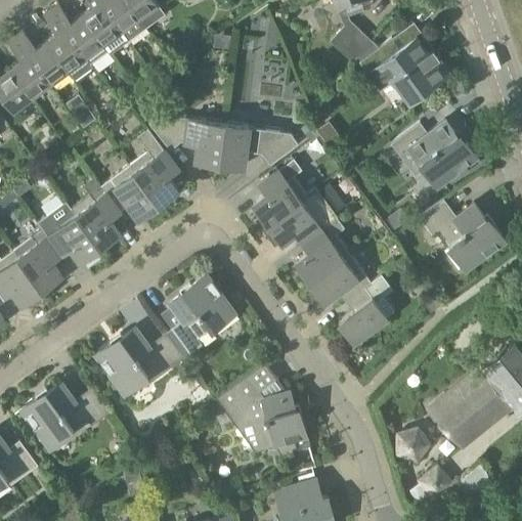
[(104,45),(105,44),(113,54),(129,43),(116,25),(97,0),(88,0),(94,7),(82,15),(96,35),(104,45)]
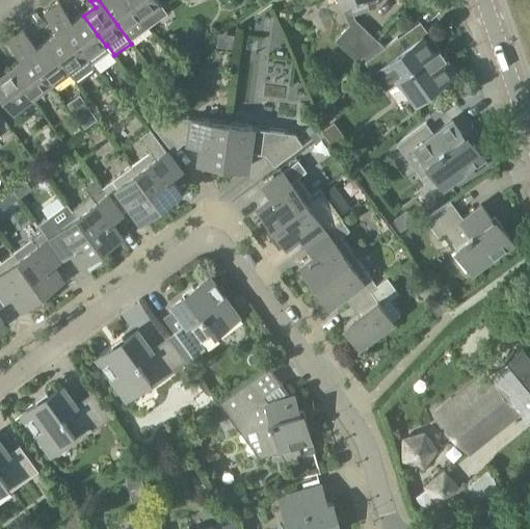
[(99,0),(117,25),(131,44),(150,29),(127,0),(99,0)]
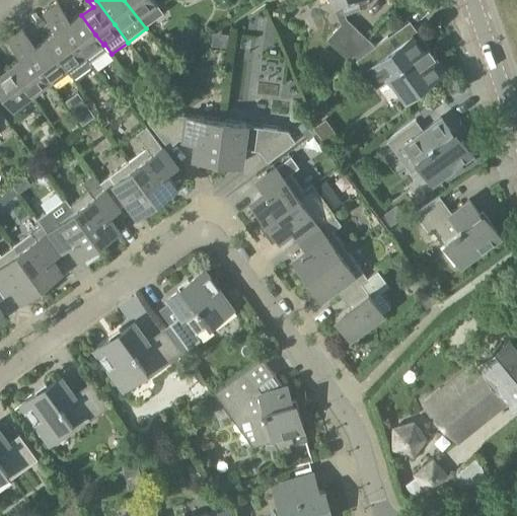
[(124,0),(146,28),(165,14),(154,0),(124,0)]
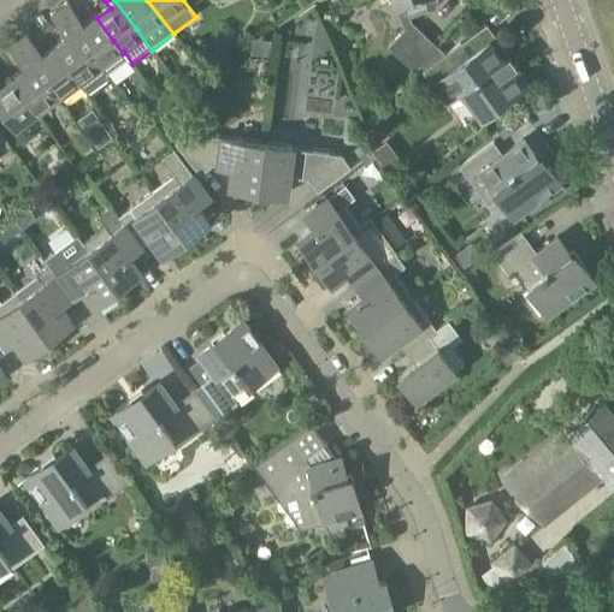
[(394,0),(400,15),(407,12),(409,19),(429,12),(426,5),(438,0),(437,0),(394,0)]
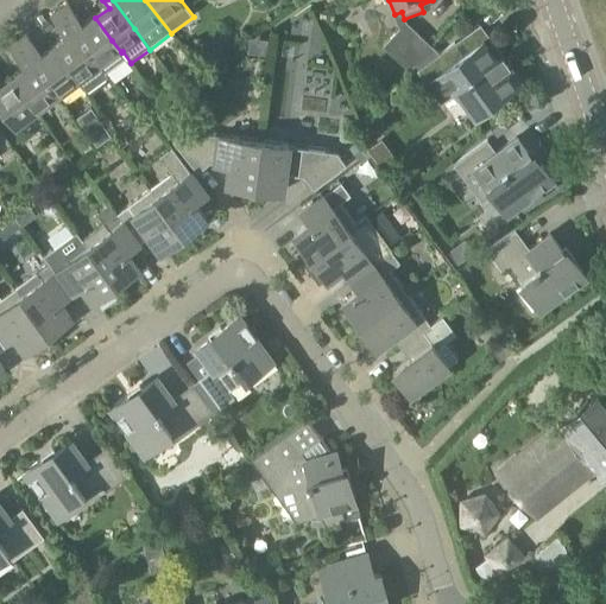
[(69,7),(60,14),(89,55),(100,69),(121,52),(112,40),(95,18),(84,26),(69,7)]
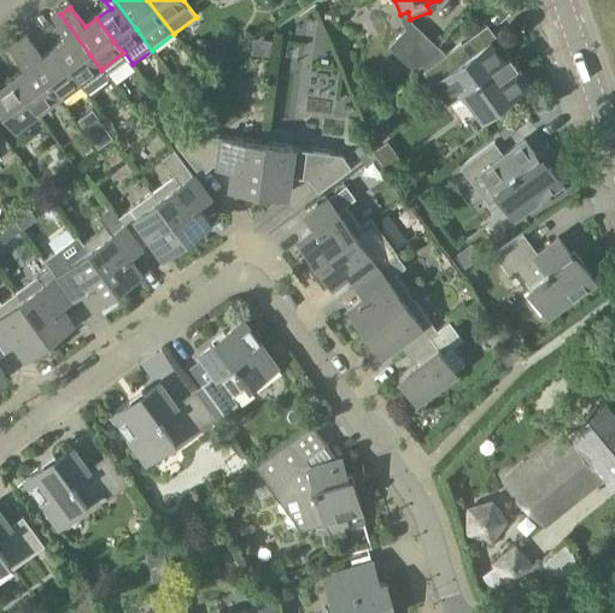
[(80,84),(82,83),(91,95),(110,81),(101,70),(91,56),(60,15),(53,19),(68,40),(54,49),(80,84)]
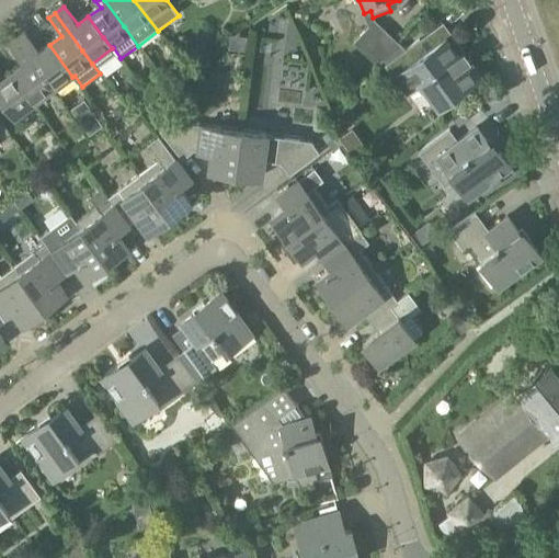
[(378,68),(400,45),(376,22),(354,44),(378,68)]
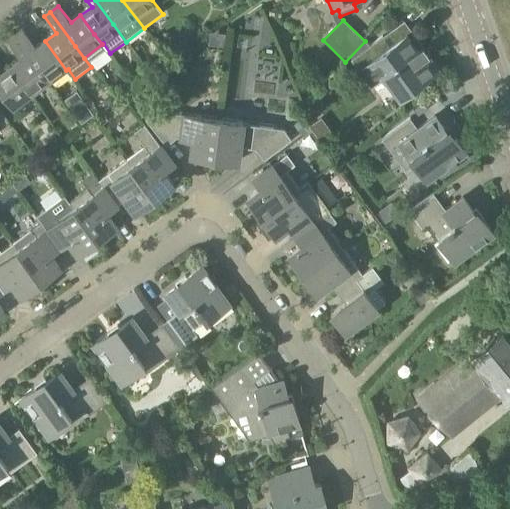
[(49,83),(66,70),(45,41),(35,48),(23,32),(15,38),(31,59),(49,83)]
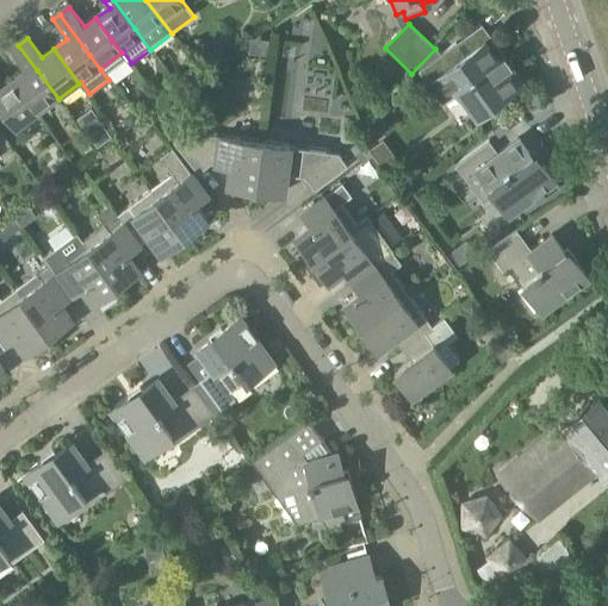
[(477,119),(522,86),(510,68),(507,70),(488,43),(464,60),(456,47),(421,72),(444,102),(458,93),(477,119)]
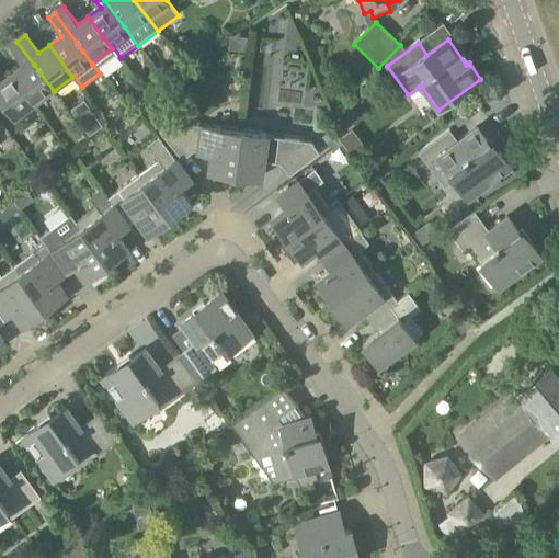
[(11,73),(35,105),(54,91),(34,65),(16,42),(10,46),(23,65),(11,73)]
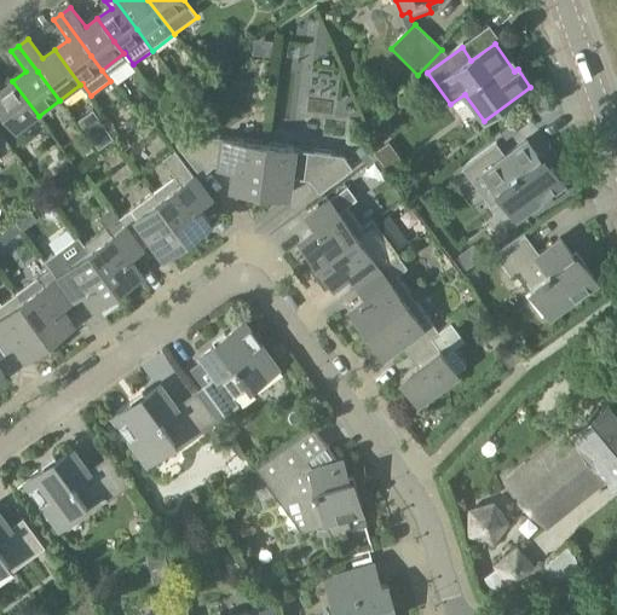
[(39,116),(12,81),(0,90),(0,108),(17,132),(39,116)]
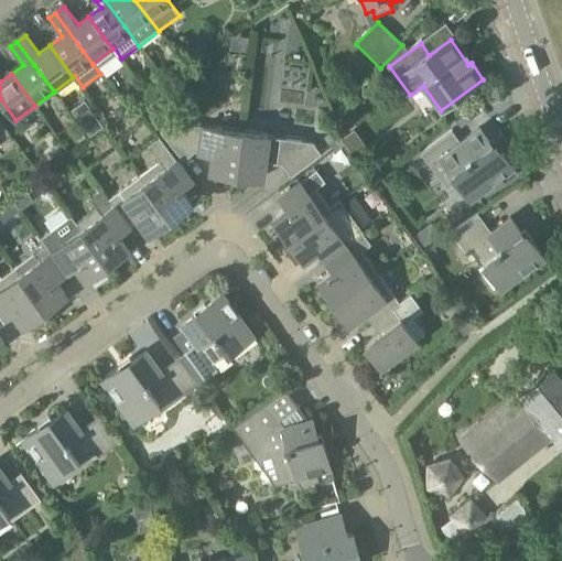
[(237,177),(244,133),(173,123),(161,132),(184,162),(196,153),(214,155),(212,174),(237,177)]
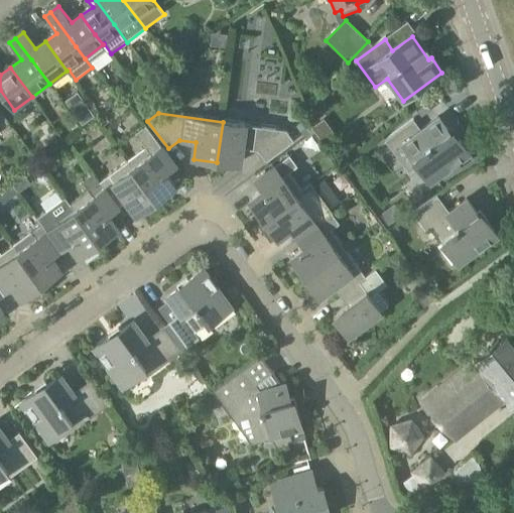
[(412,122),(386,141),(394,153),(403,146),(431,182),(441,175),(446,181),(463,169),(458,163),(470,155),(459,140),(456,142),(439,119),(420,133),(412,122)]
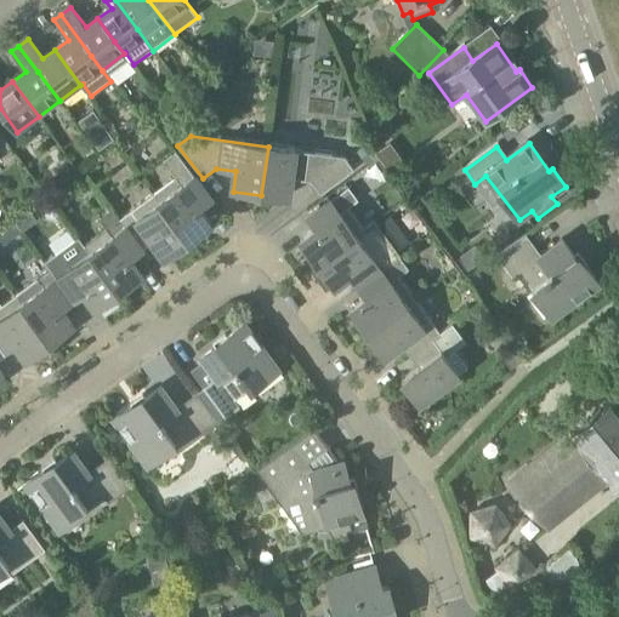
[(268,147),(261,195),(290,199),(293,180),(312,182),(322,195),(356,170),(346,156),(268,147)]
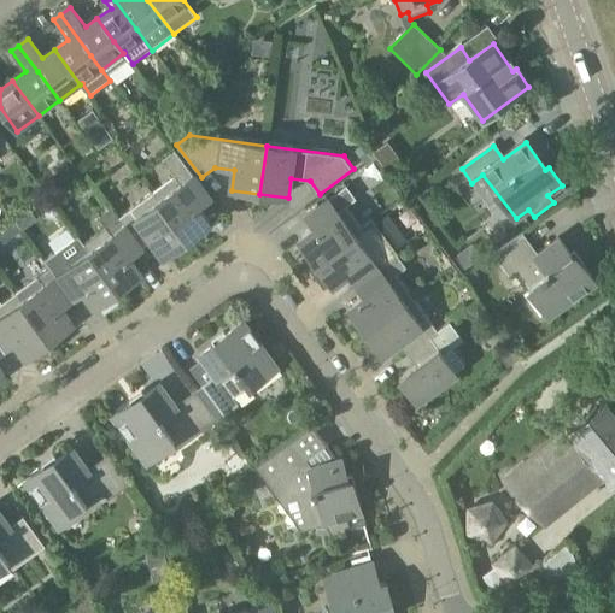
[(153,194),(187,241),(210,224),(195,204),(206,195),(210,200),(211,199),(175,151),(162,161),(175,178),(153,194)]
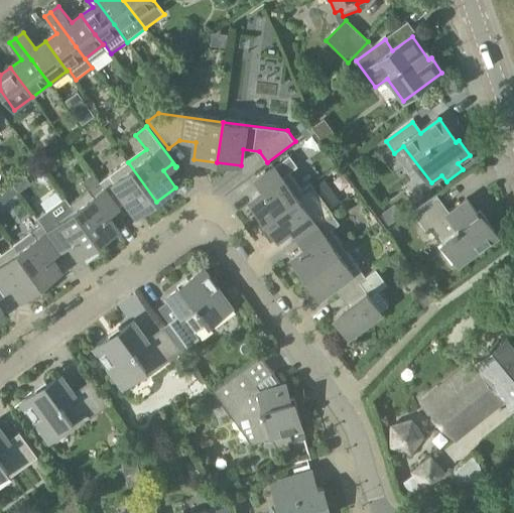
[(334,139),(324,126),(313,133),(324,147),(334,139)]
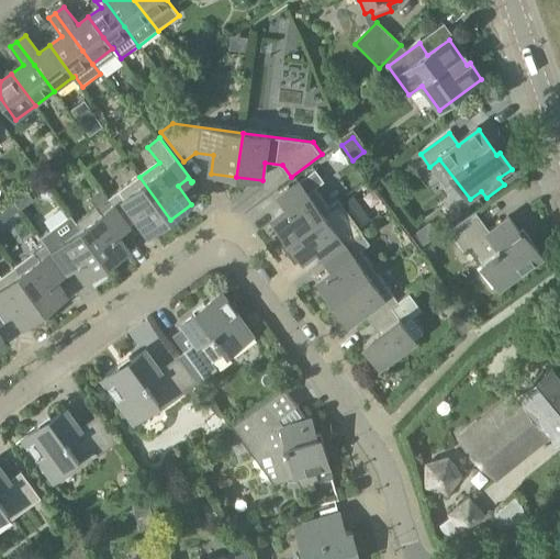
[(272,220),(288,241),(329,210),(315,190),(325,183),(316,171),(283,194),(291,205),(272,220)]
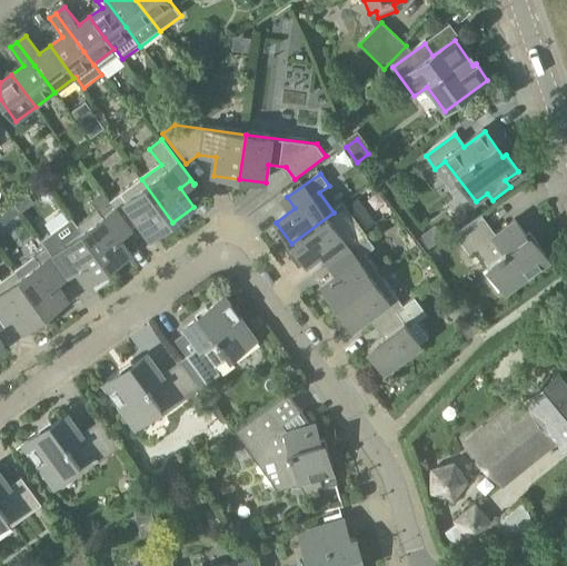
[(141,179),(110,202),(127,226),(138,218),(151,238),(172,222),(141,179)]
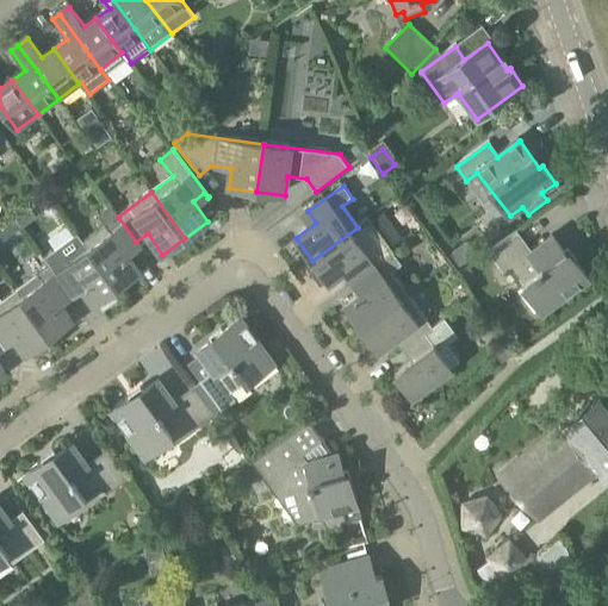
[(136,242),(118,217),(111,206),(98,216),(105,226),(84,242),(117,288),(140,272),(125,250),(136,242)]
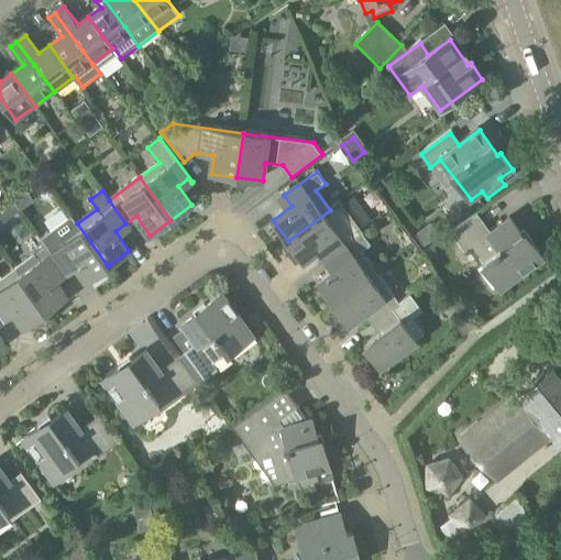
[(330,210),(288,241),(304,262),(322,248),(330,259),(363,234),(364,233),(341,201),(330,210)]
